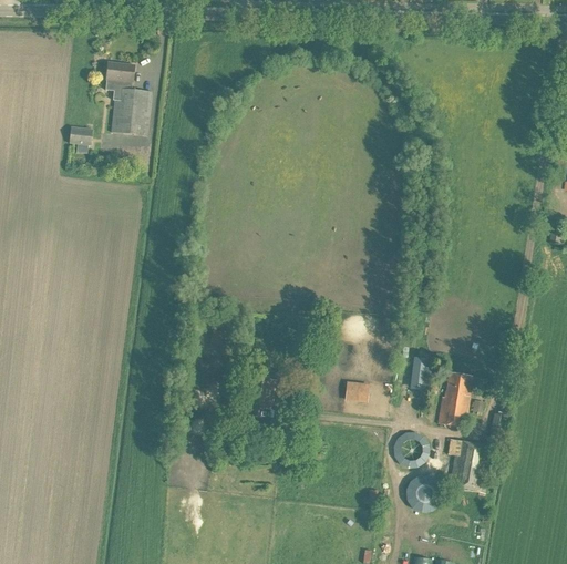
[(146,135),(152,91),(127,88),(129,81),(132,82),(134,64),(109,61),(106,79),(105,89),(113,90),(113,99),(115,99),(112,131),(146,135)]
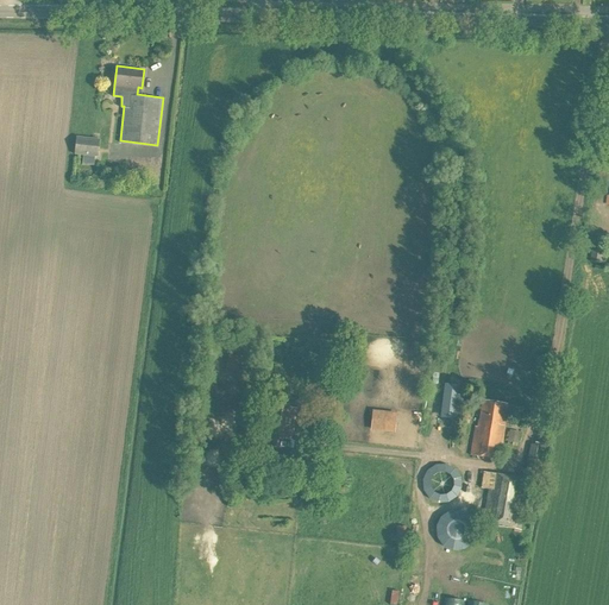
[(98,155),(99,137),(76,134),(74,152),(98,155)]
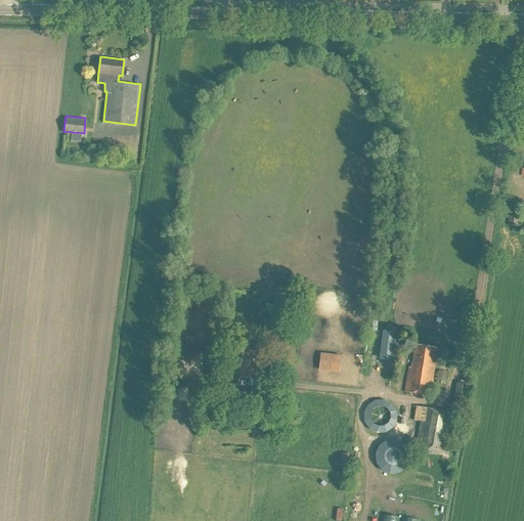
[(521,225),(523,215),(511,212),(509,222),(521,225)]
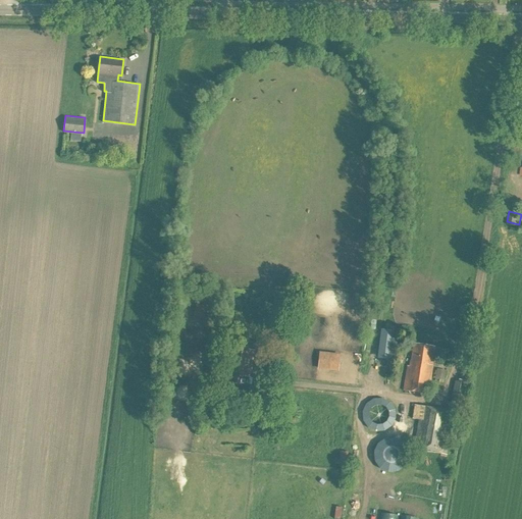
[(411,358),(410,358),(409,364),(407,364),(403,388),(428,393),(434,354),(437,354),(440,352),(441,349),(439,346),(435,345),(413,342),(411,358)]
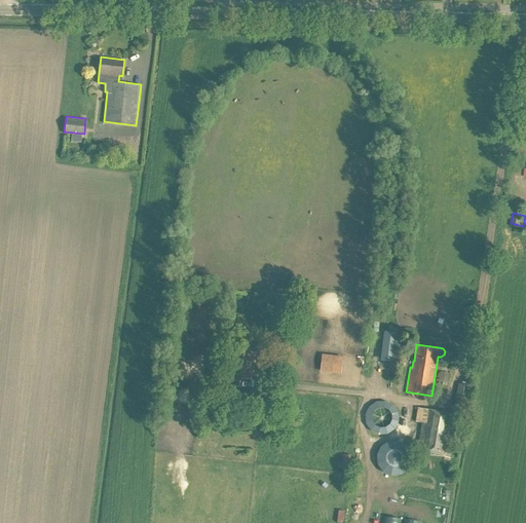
[(449,372),(442,370),(441,378),(448,380),(449,372)]
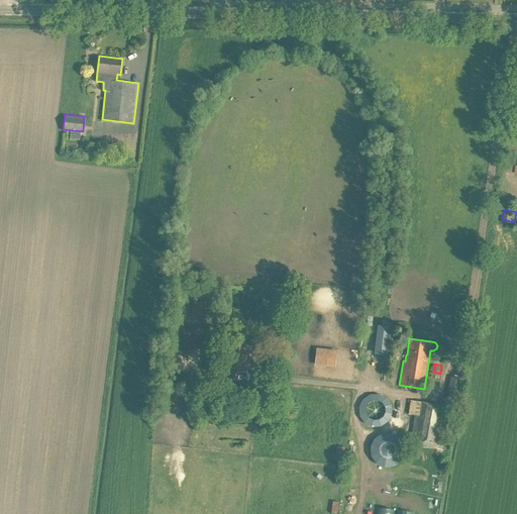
[(410,399),(408,413),(414,414),(409,443),(442,448),(449,406),(410,399)]
